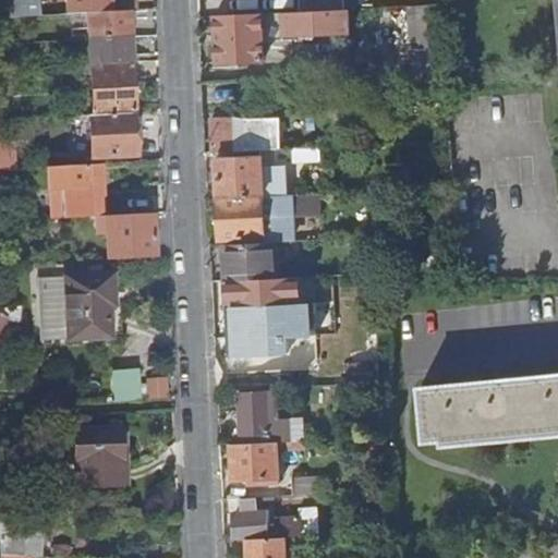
[(26,1),(26,16),(40,16),(39,0),(26,1)]
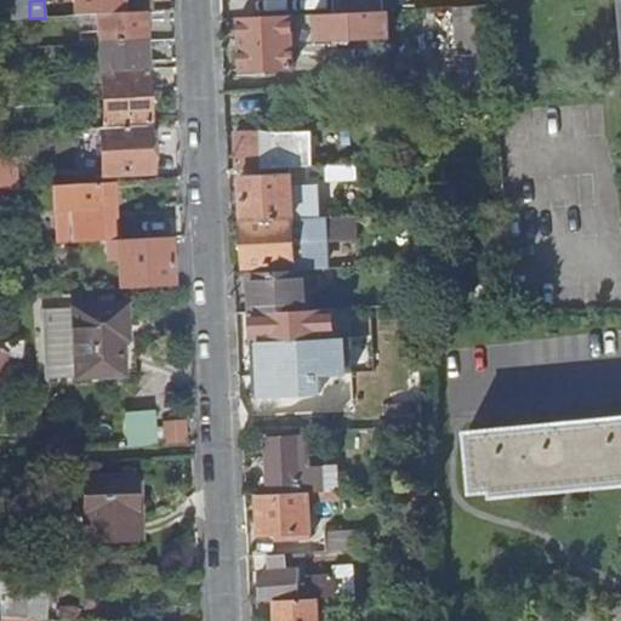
[(95,16),(143,13),(153,12),(152,0),(73,0),(74,16),(95,16)]
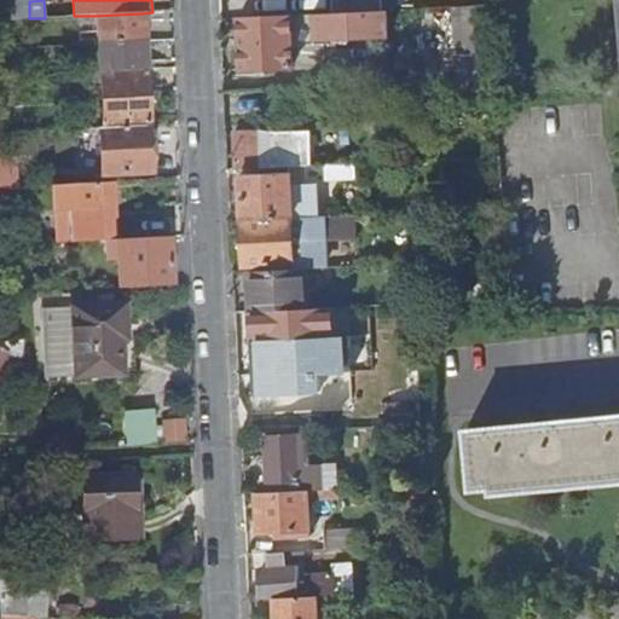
[(330,0),(331,13),(383,11),(381,0),(330,0)]
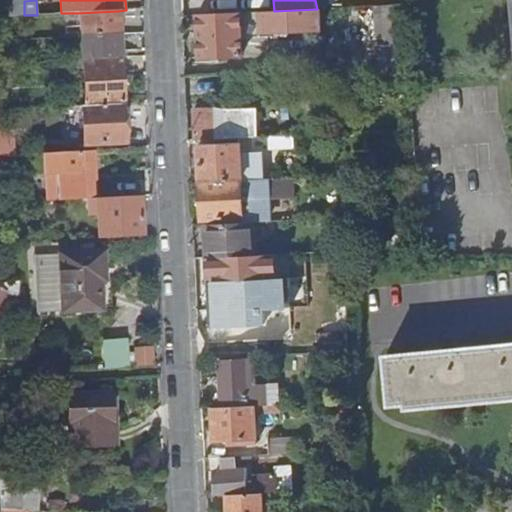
[(274,11),(197,16),(199,57),(241,55),(240,38),(263,37),(263,32),(319,29),(319,9),(317,9),(274,11)]
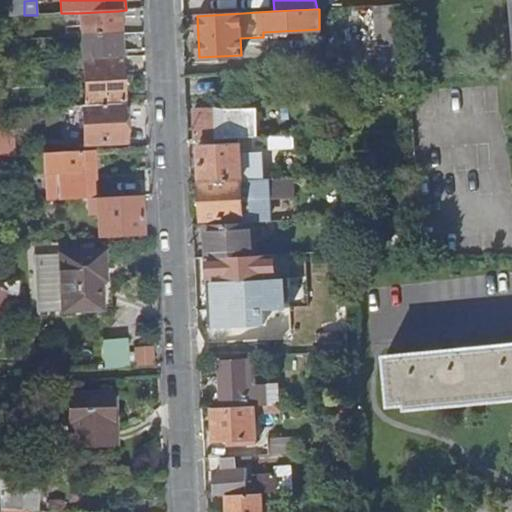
[(79,36),(119,34),(118,11),(78,13),(79,36)]
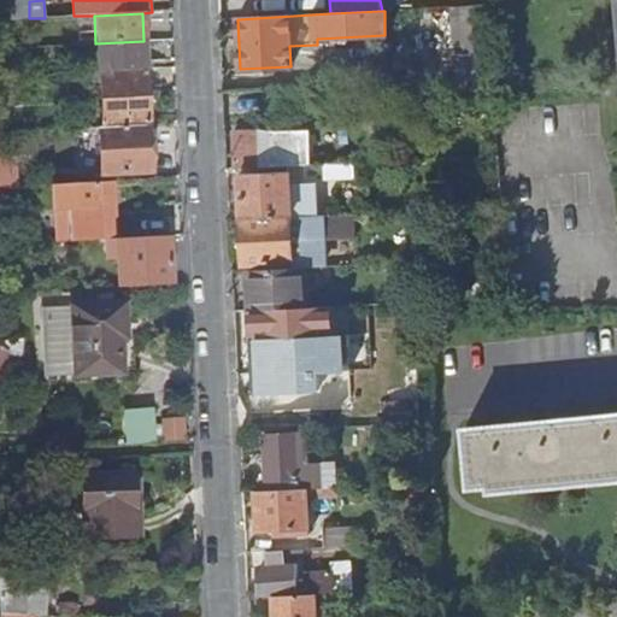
[(100,72),(145,70),(144,41),(95,43),(97,72),(100,72)]
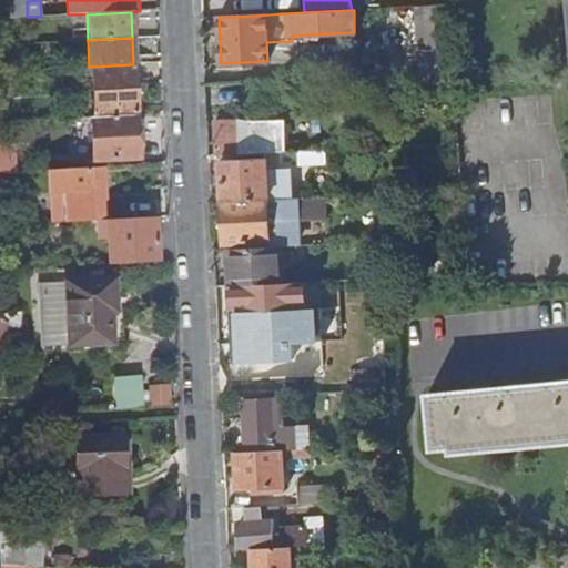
[(94,118),(135,115),(133,64),(92,67),(94,118)]
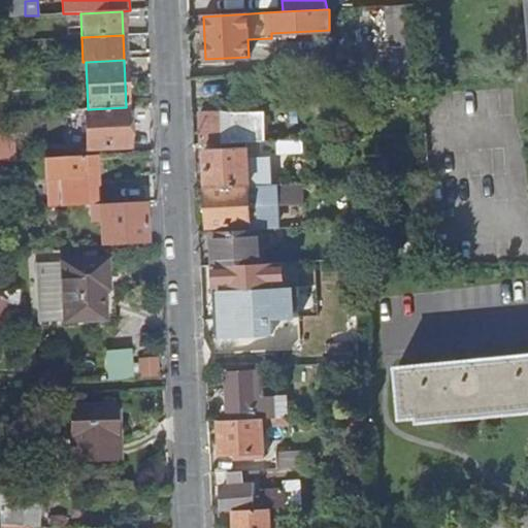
[(263,75),(232,76),(234,96),(264,95),(263,75)]
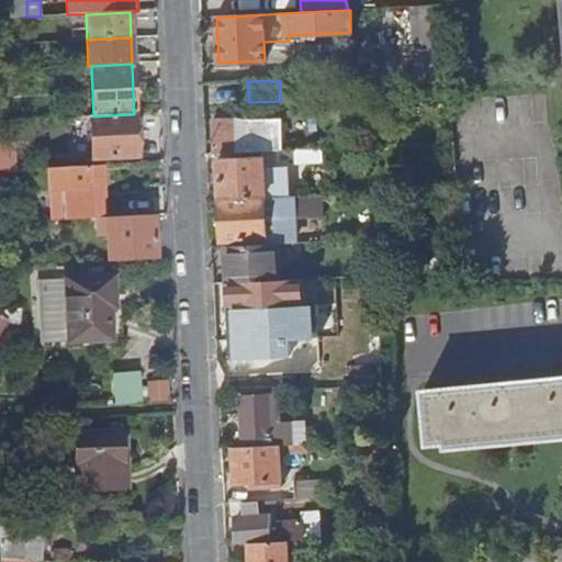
[(136,156),(134,114),(93,116),(89,116),(91,159),(136,156)]
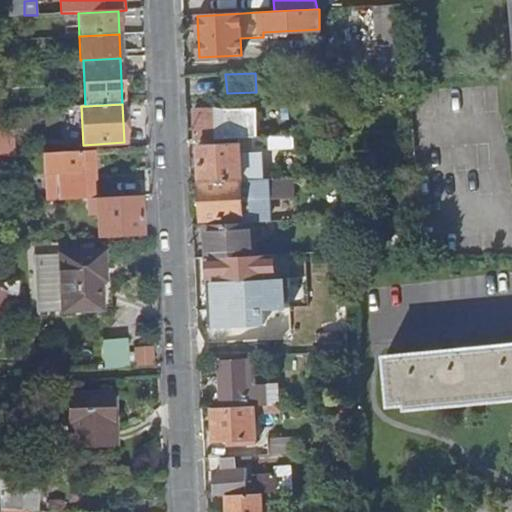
[(193,111),(194,141),(252,138),(258,137),(258,131),(257,108),(193,111)]
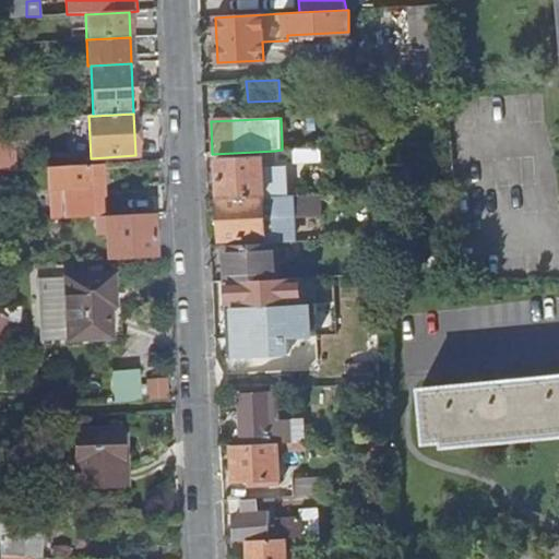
[(0,138),(0,166),(20,166),(19,138),(0,138)]
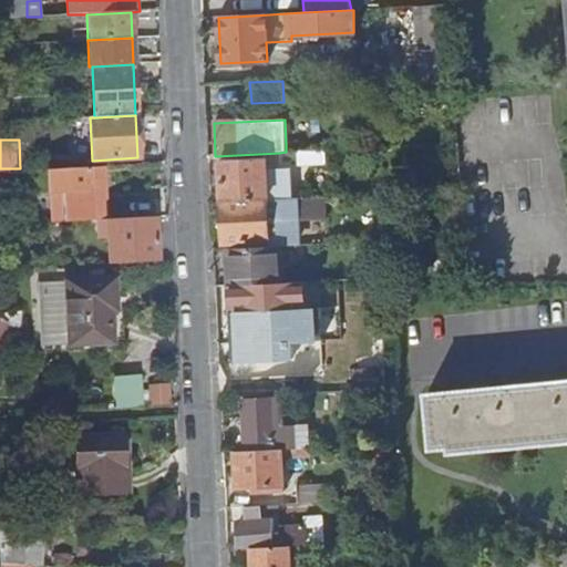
[(323,162),(323,151),(297,152),(298,164),(323,162)]
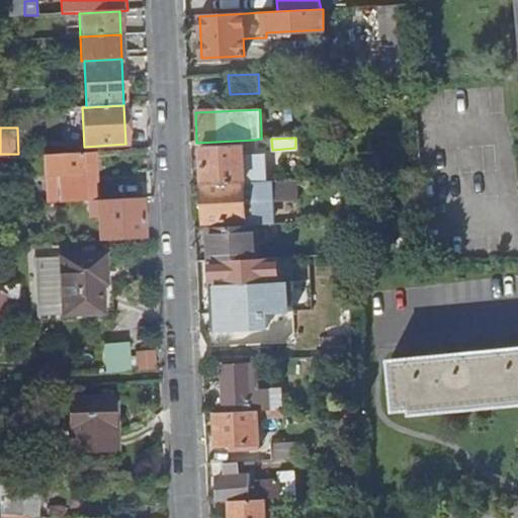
[(261,139),(255,140),(256,153),(272,153),(272,150),(271,139),(267,139),(261,139)]
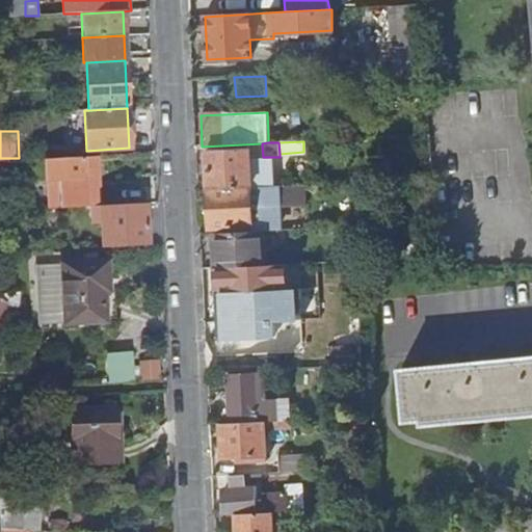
[(206,152),(208,190),(250,188),(249,170),(249,165),(248,150),(206,152)]
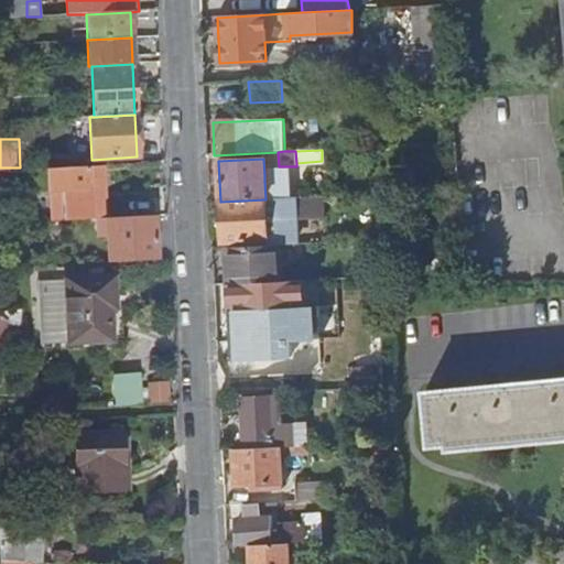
[(104,175),(102,166),(49,170),(50,192),(52,192),(53,213),(101,210),(100,175),(104,175)]
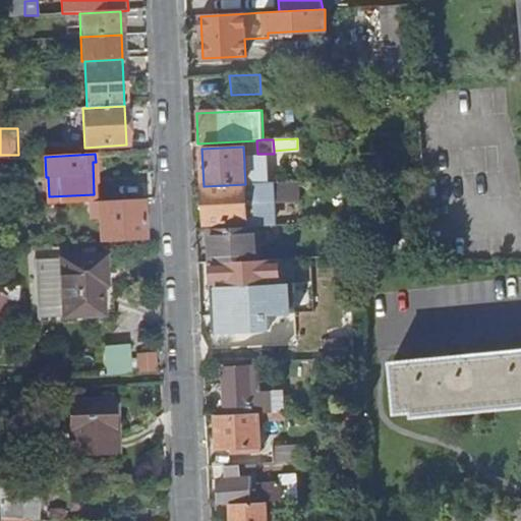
[(245,184),(204,186),(206,224),(246,222),(245,190),(254,190),(254,194),(271,193),(270,189),(276,188),(276,193),(287,192),(286,182),(245,184)]
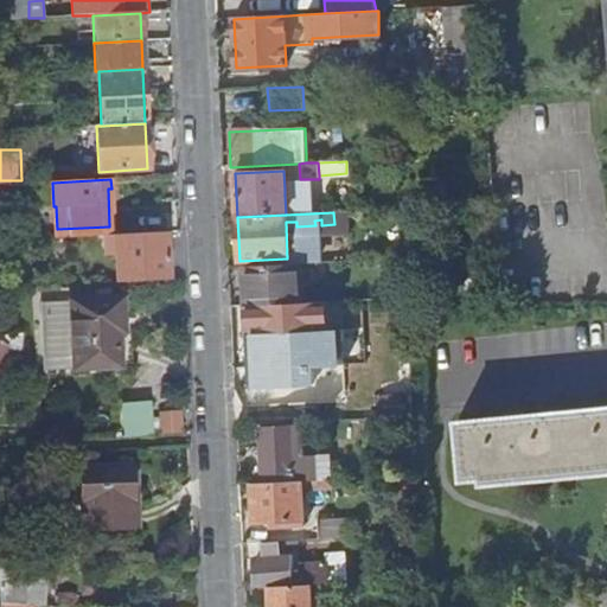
[(110,235),(109,227),(57,229),(58,238),(110,235)]
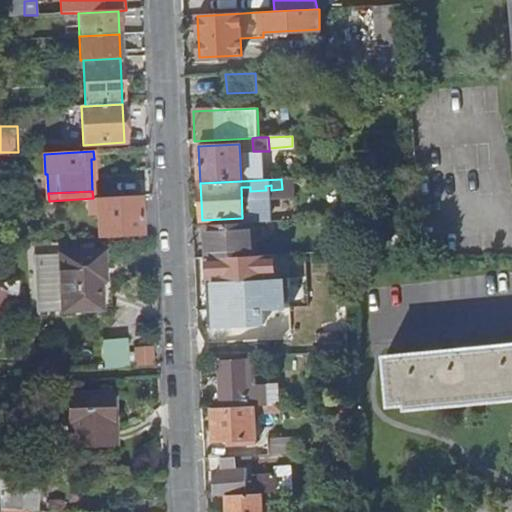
[(97,239),(142,236),(140,196),(95,198),(97,239)]
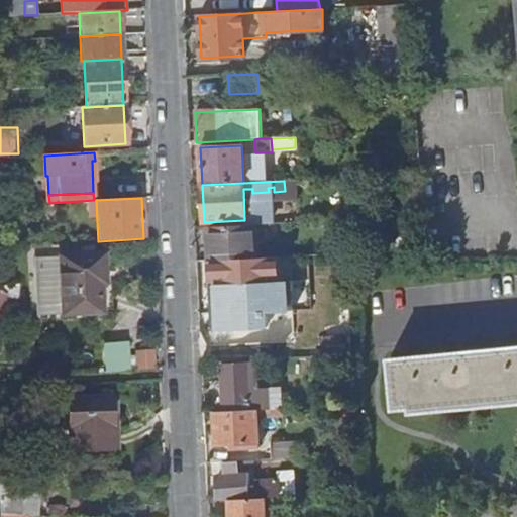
[(257,214),(257,225),(275,224),(274,213),(257,214)]
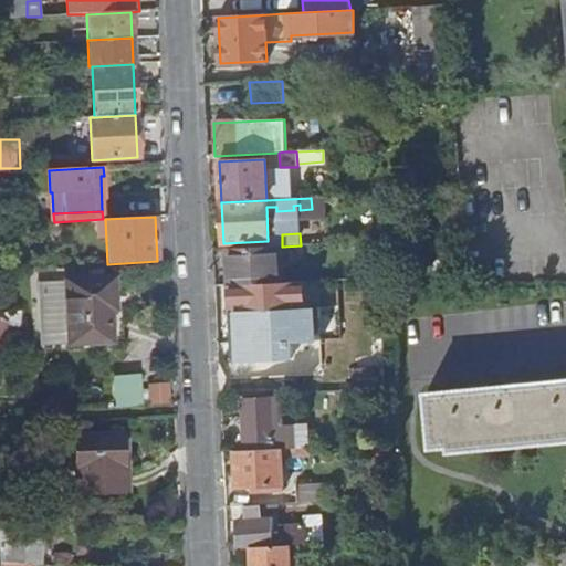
[(278,247),(227,250),(229,285),(280,283),(278,247)]
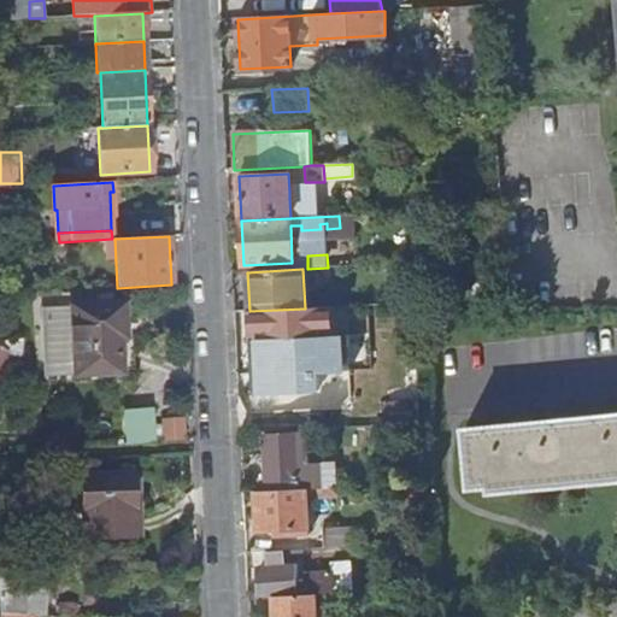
[(60,376),(123,374),(122,339),(127,339),(125,323),(124,305),(58,307),(57,305),(54,304),(42,305),(41,306),(40,309),(41,319),(42,322),(45,322),(46,363),(42,364),(42,366),(42,378),(45,380),(47,381),(59,378),(60,376)]
